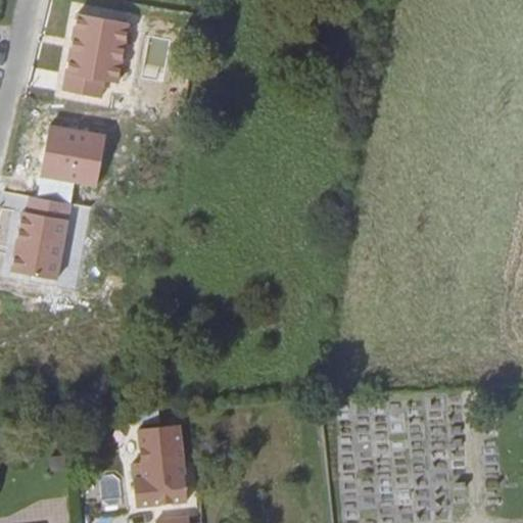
[(130,24),(77,13),(65,73),(106,81),(119,83),(130,24)]
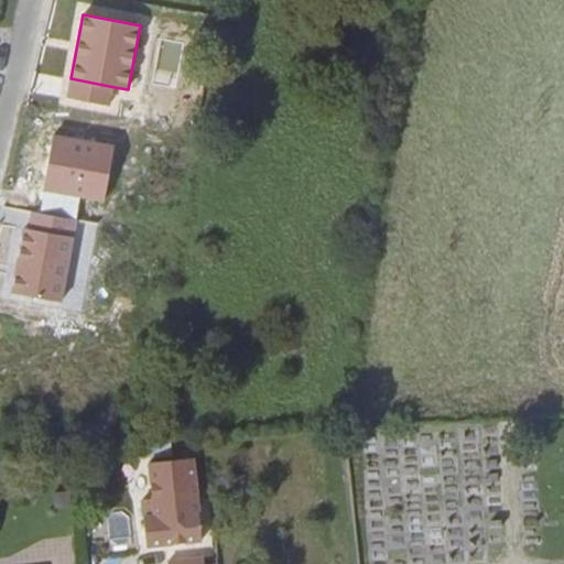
[(115,87),(71,78),(66,98),(110,106),(115,87)]
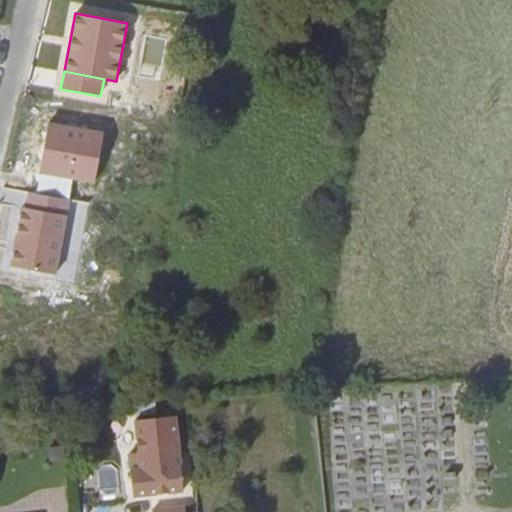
[(103,132),(48,123),(39,173),(94,182),(103,132)]
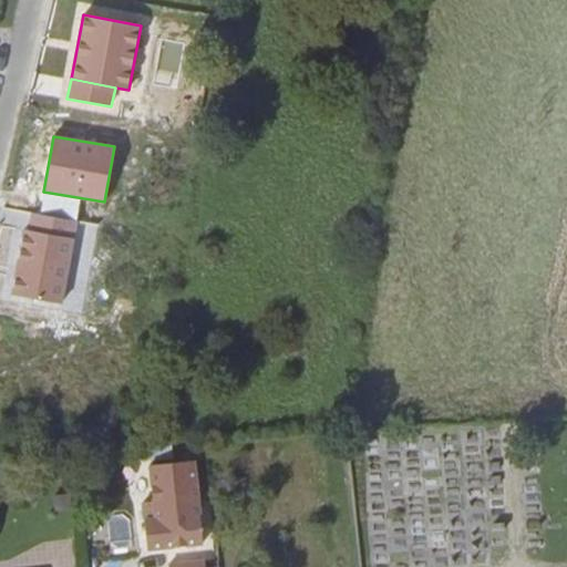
[(28,230),(74,239),(78,222),(31,213),(28,230)]
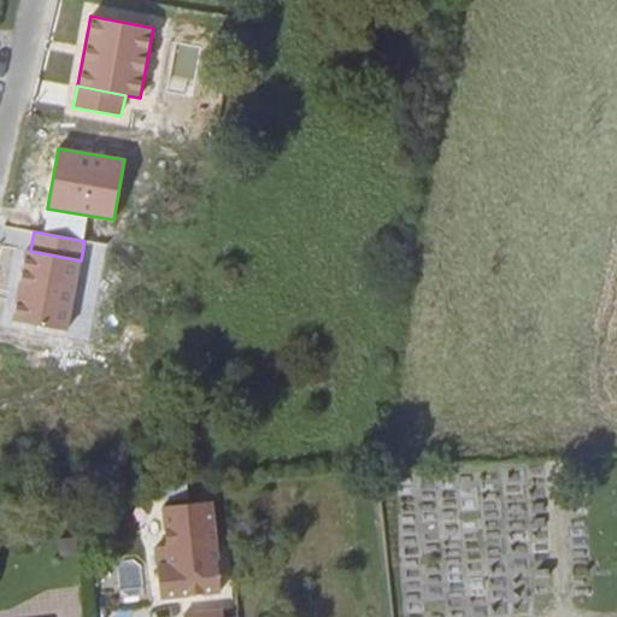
[(30,251),(27,250),(12,321),(68,331),(81,260),(30,251)]
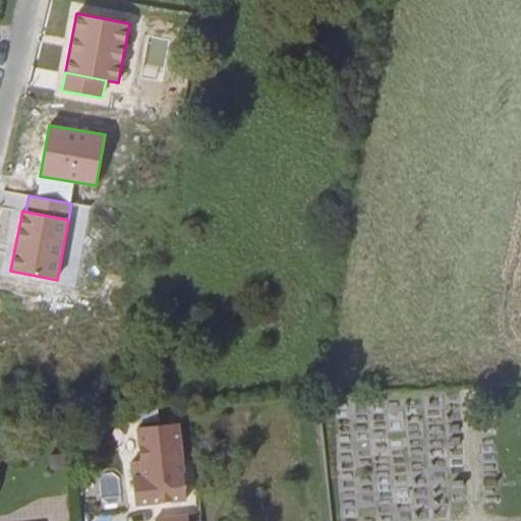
[(138,505),(191,500),(185,422),(138,425),(141,459),(134,460),(138,505)]
